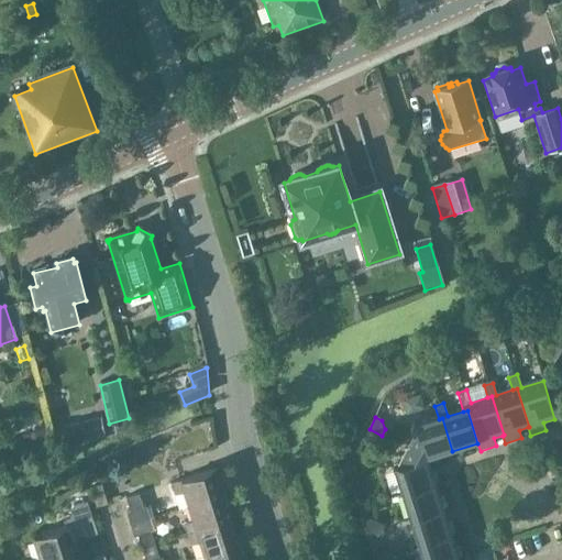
[(101,418),(85,423),(90,440),(105,434),(101,418)]
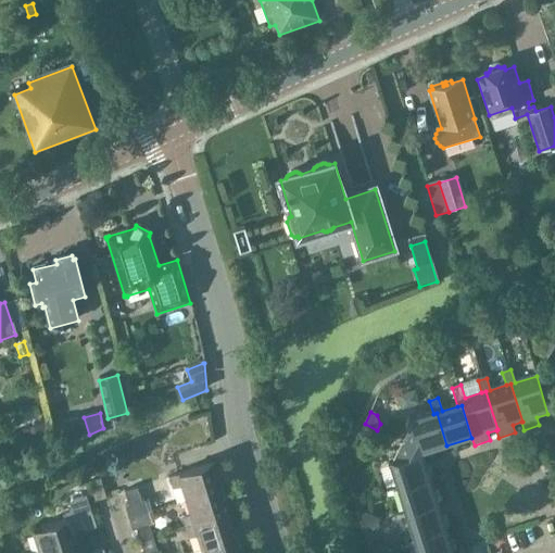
[(437,413),(433,414),(412,420),(413,424),(403,443),(424,453),(446,445),(437,413)]
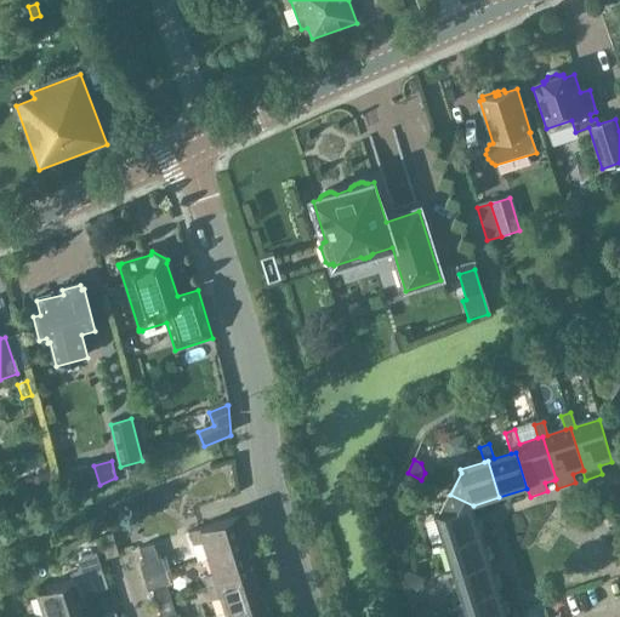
[(421,480),(408,473),(402,486),(408,490),(417,487),(421,480)]
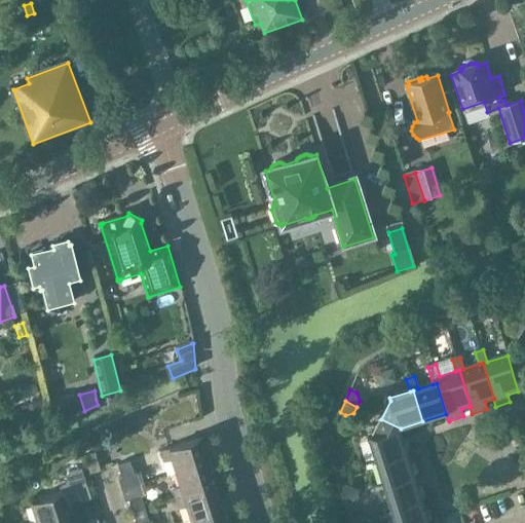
[(43,403),(24,410),(30,428),(49,422),(43,403)]
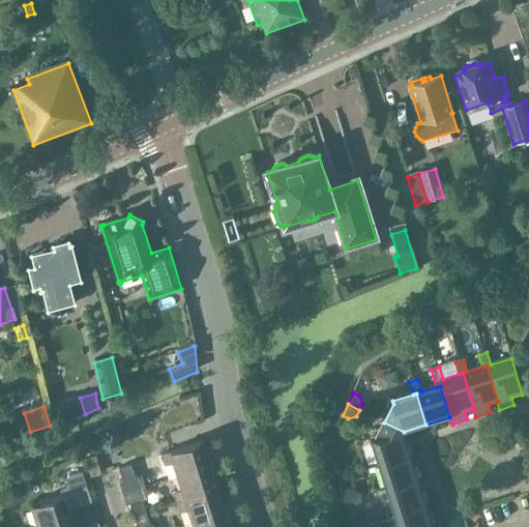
[(404,432),(384,422),(375,440),(371,442),(379,466),(411,457),(404,432)]
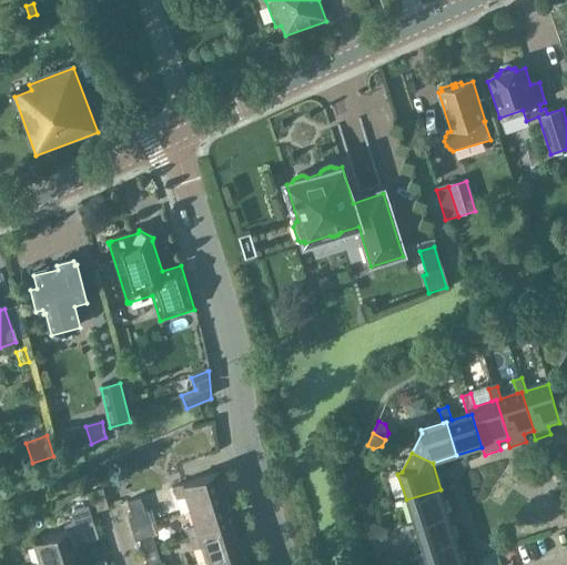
[(186,497),(190,511),(226,500),(218,474),(172,488),(175,501),(186,497)]
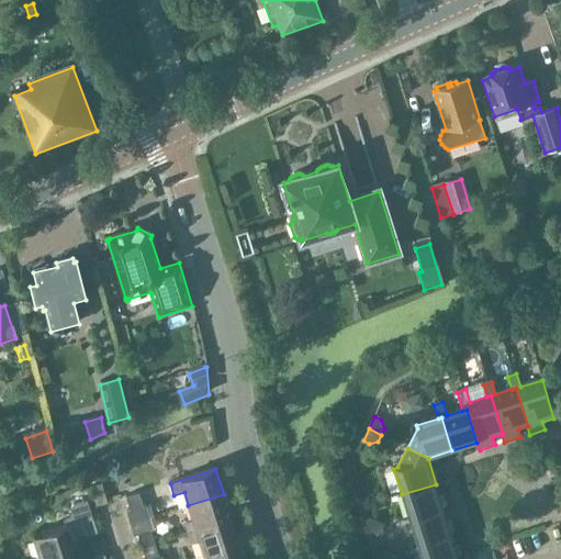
[(436,484),(402,494),(410,520),(444,509),(436,484)]
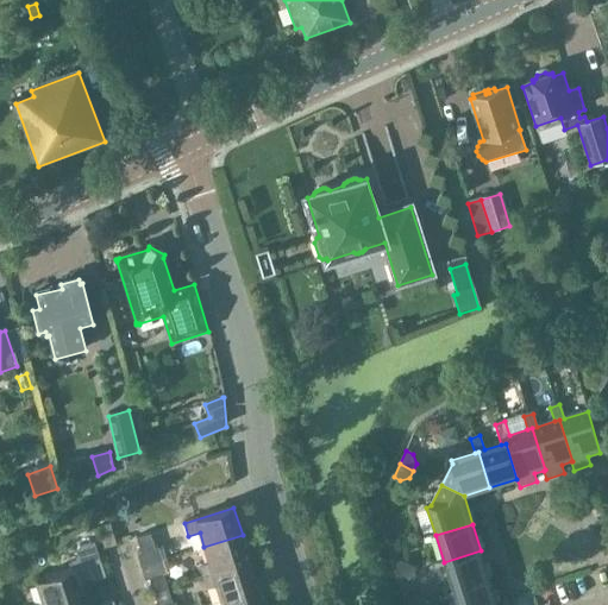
[(137,539),(142,555),(155,552),(150,535),(137,539)]
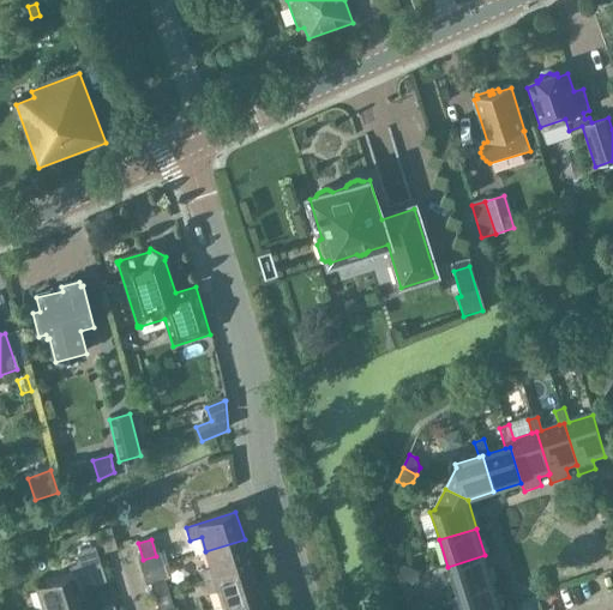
[(253,567),(245,539),(205,551),(211,568),(200,572),(204,584),(253,567)]
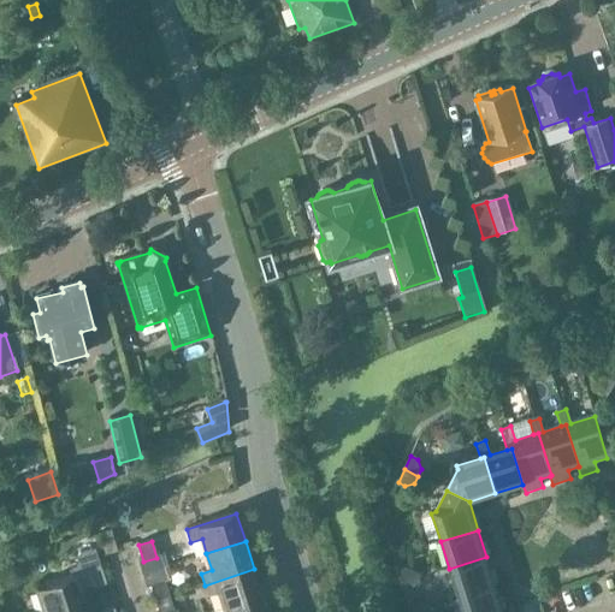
[(70,570),(72,578),(37,589),(45,611),(63,611),(86,605),(81,589),(93,586),(94,588),(107,584),(95,548),(80,553),(77,558),(80,564),(77,569),(70,570)]
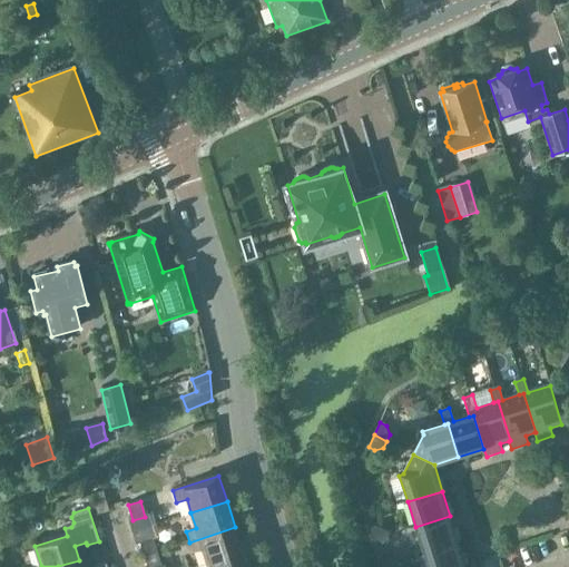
[(133,520),(128,521),(133,533),(155,526),(151,515),(148,516),(145,517),(133,520)]
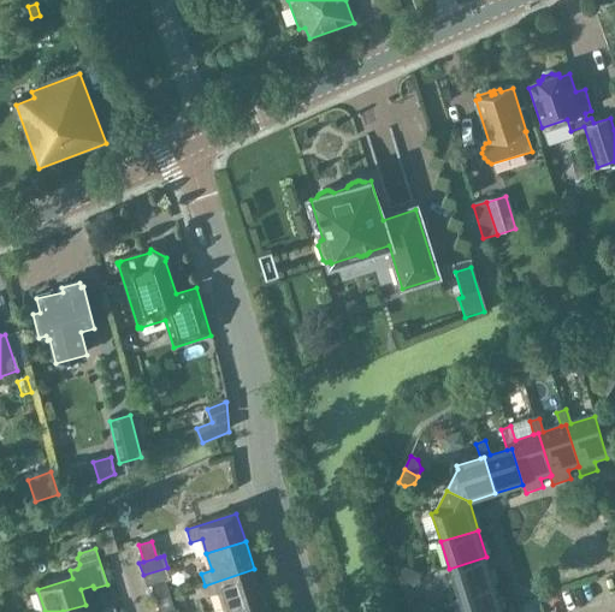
[(495,584),(486,557),(449,569),(457,596),(495,584)]
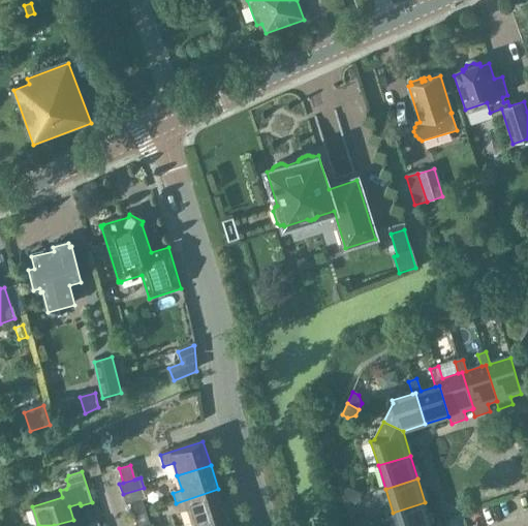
[(144,488),(123,494),(126,505),(129,503),(141,500),(144,499),(147,498),(144,488)]
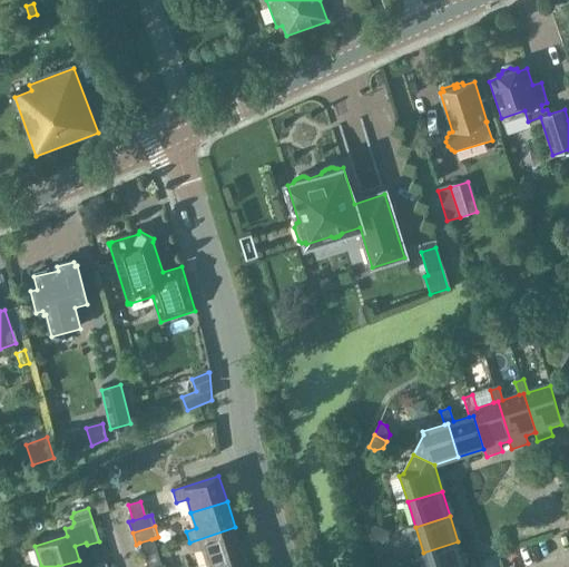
[(376,543),(389,539),(385,530),(378,526),(371,528),(376,543)]
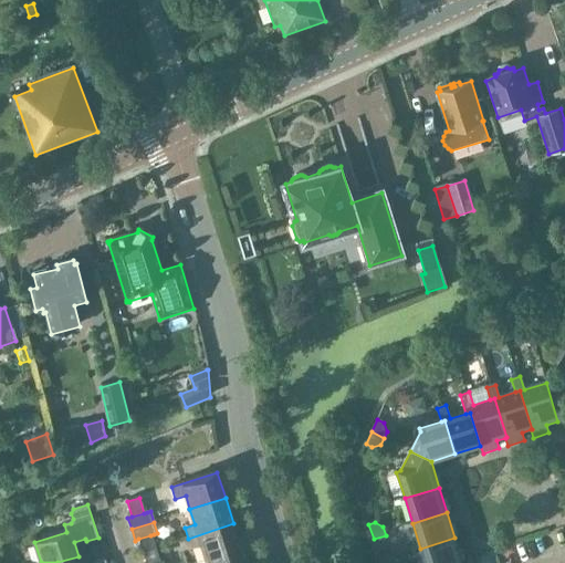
[(241,549),(233,523),(188,539),(191,549),(201,545),(206,560),(241,549)]
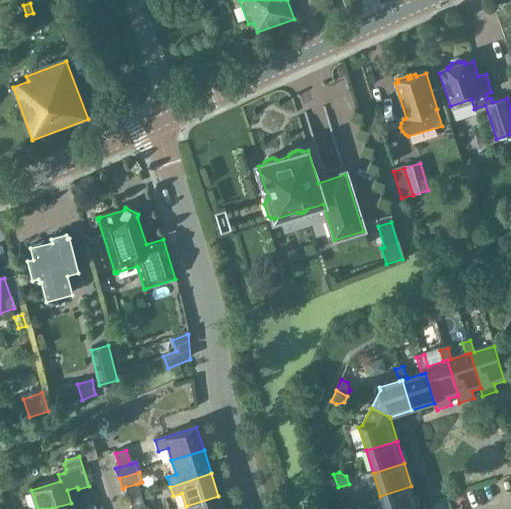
[(129,500),(140,496),(136,484),(125,487),(129,500)]
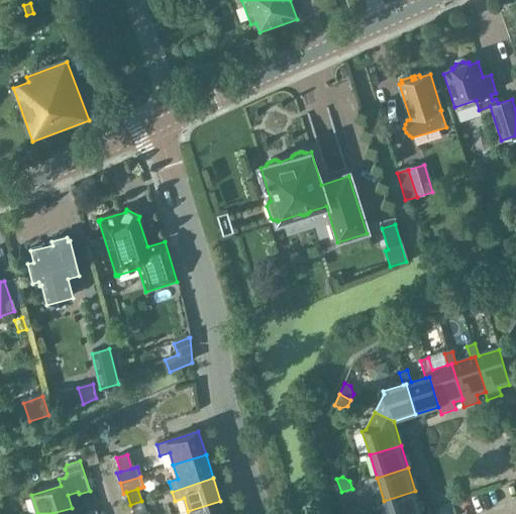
[(352,489),(341,492),(345,506),(351,504),(355,497),(352,489)]
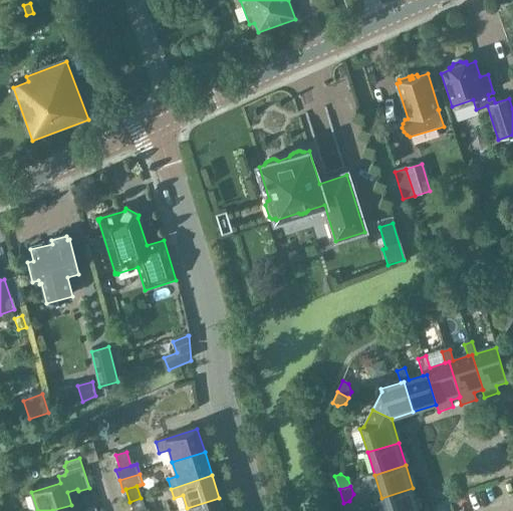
[(420,510),(413,488),(381,498),(386,510),(420,510)]
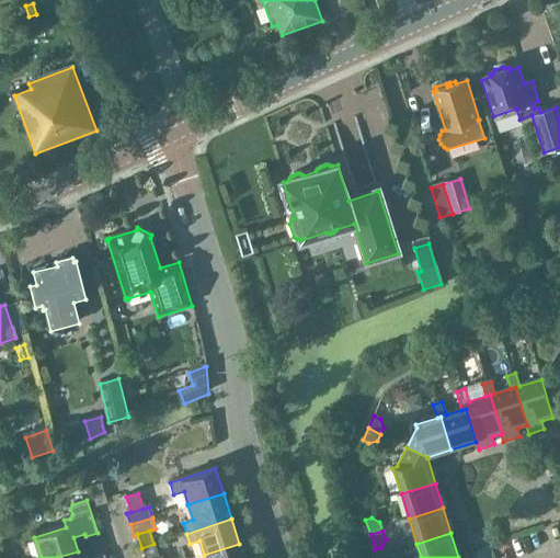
[(153,544),(141,548),(145,557),(158,557),(153,544)]
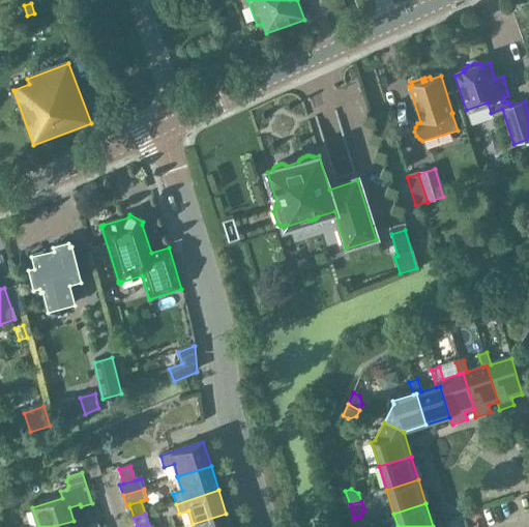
[(230,526),(226,514),(193,524),(193,526),(230,526)]
